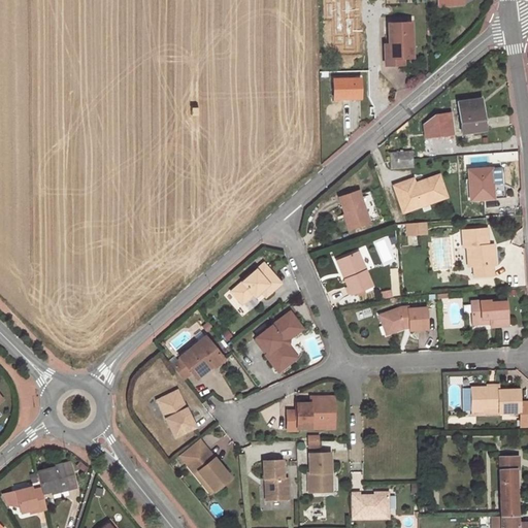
[(413,57),(410,23),(388,24),(389,45),(389,58),(402,57),(413,57)]
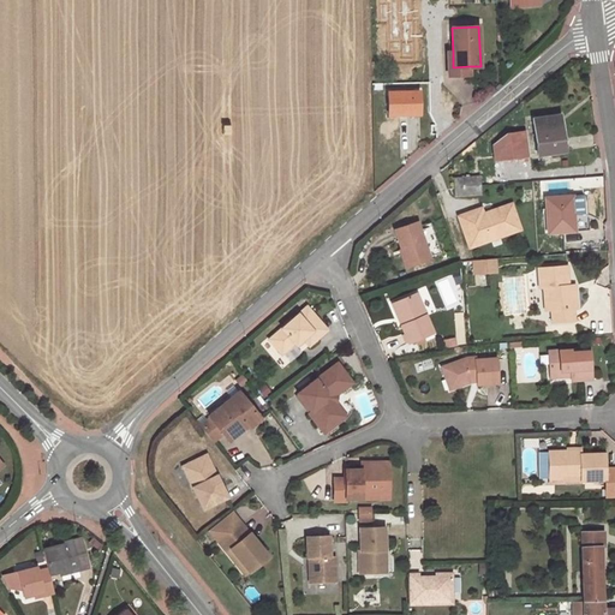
[(469,66),(453,67),(453,53),(448,53),(448,76),(469,75),(469,67),(469,66)]
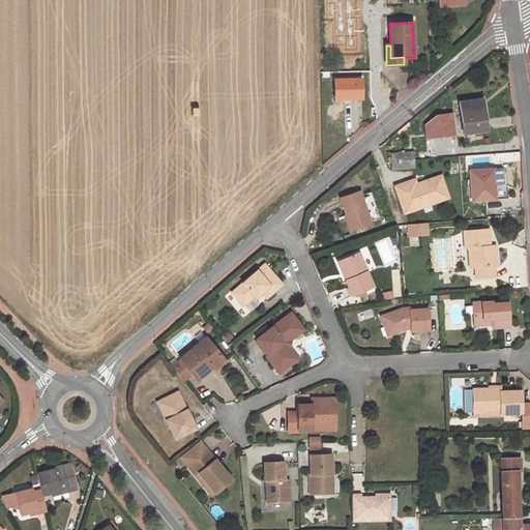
[(360,98),(360,79),(334,80),(334,99),(360,98)]
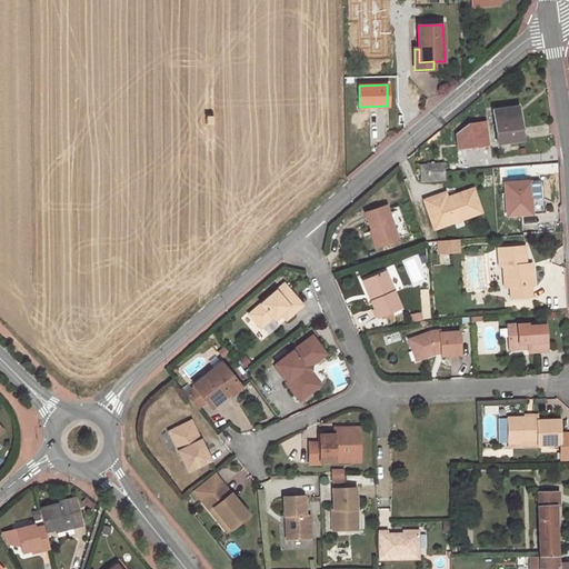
[(518,107),(493,110),(498,142),(522,139),(518,107)]
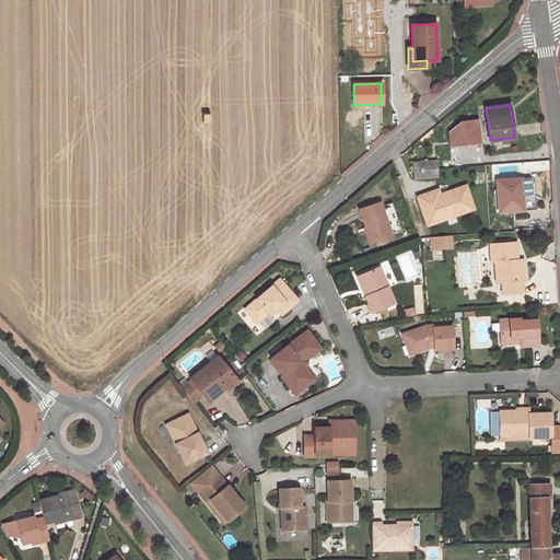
[(438,168),(436,160),(412,162),(413,171),(438,168)]
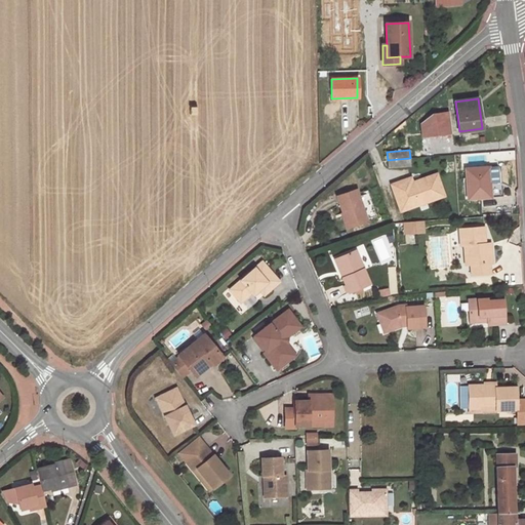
[(388,168),(411,166),(410,158),(388,160),(388,168)]
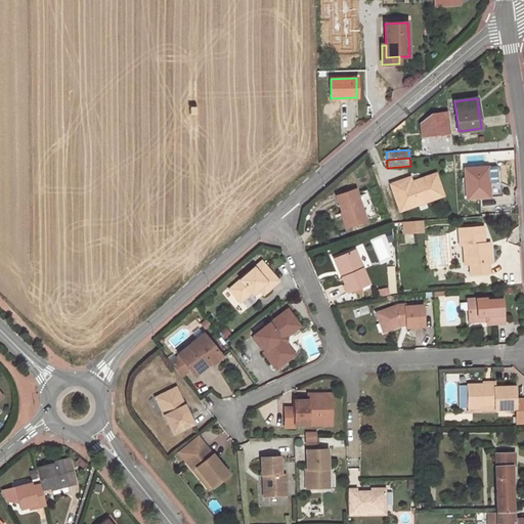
[(468,198),(489,197),(489,183),(497,182),(496,167),(465,169),(468,198)]
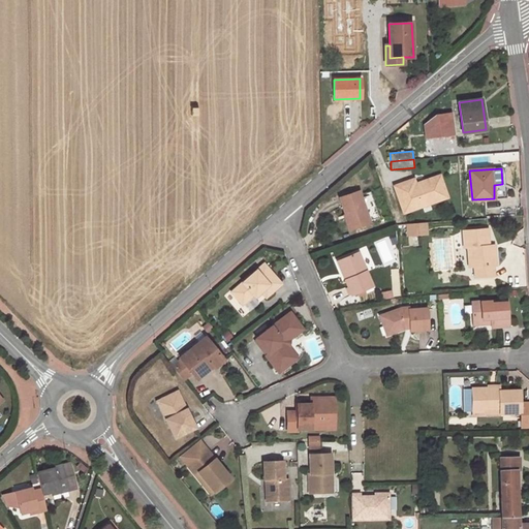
[(413,179),(394,186),(403,213),(447,197),(439,175),(415,184),(413,179)]
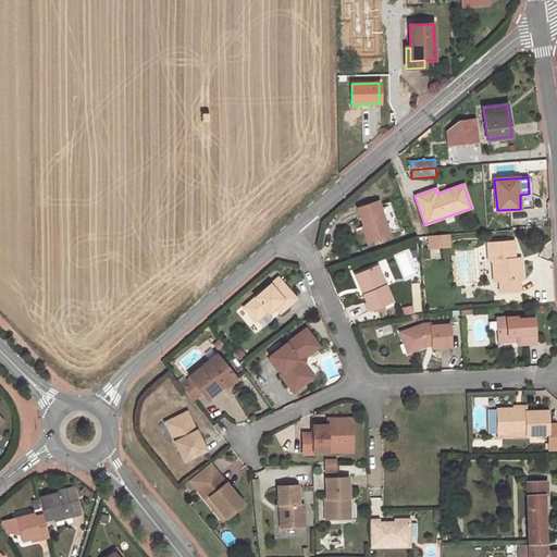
[(379,200),(358,207),(369,240),(390,234),(379,200)]
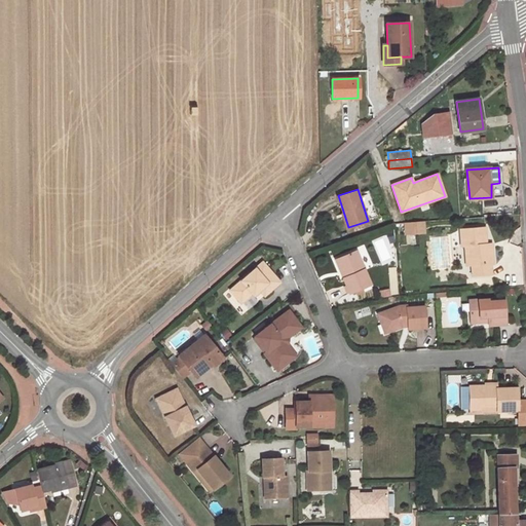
[(422,222),(404,223),(405,233),(423,232),(422,222)]
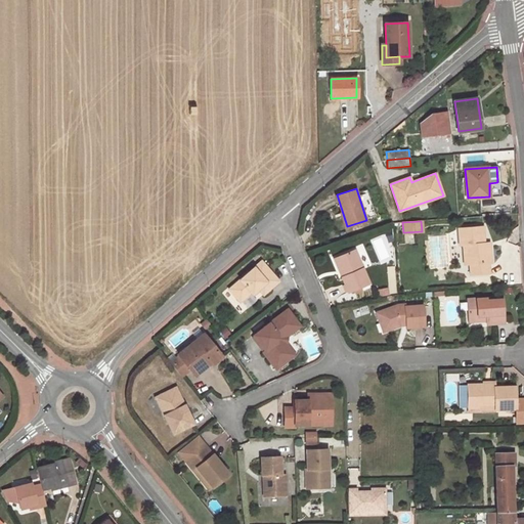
[(463,246),(464,255),(470,258),(470,265),(471,275),(489,273),(488,263),(490,263),(489,247),(484,248),(484,242),(483,226),(459,228),(460,246),(463,246)]
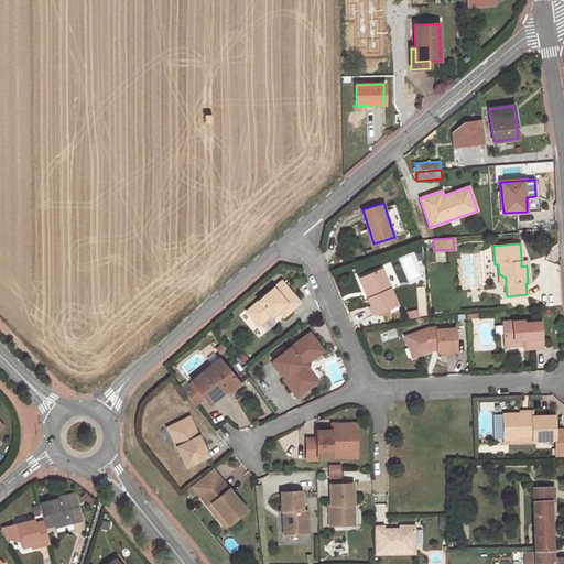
[(382,268),(362,275),(370,296),(367,297),(373,314),(397,305),(382,268)]
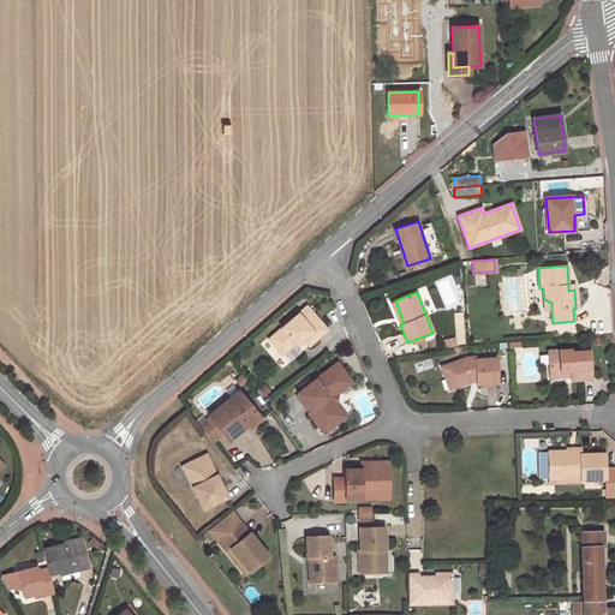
[(308,304),(269,336),(281,351),(302,334),(309,342),(328,328),(308,304)]
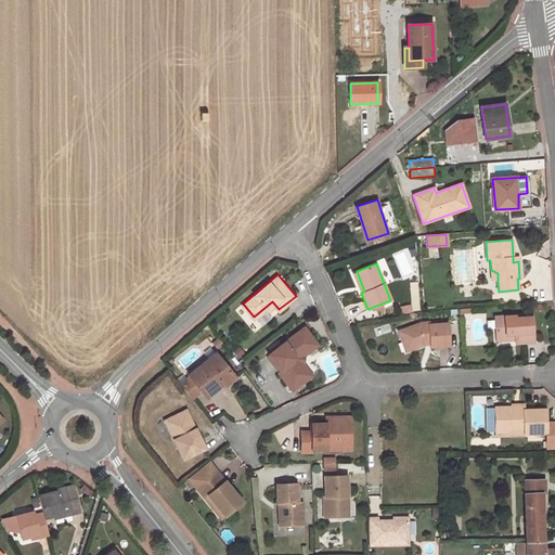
[(494,318),(497,338),(515,336),(515,339),(516,344),(534,343),(532,314),(494,318)]
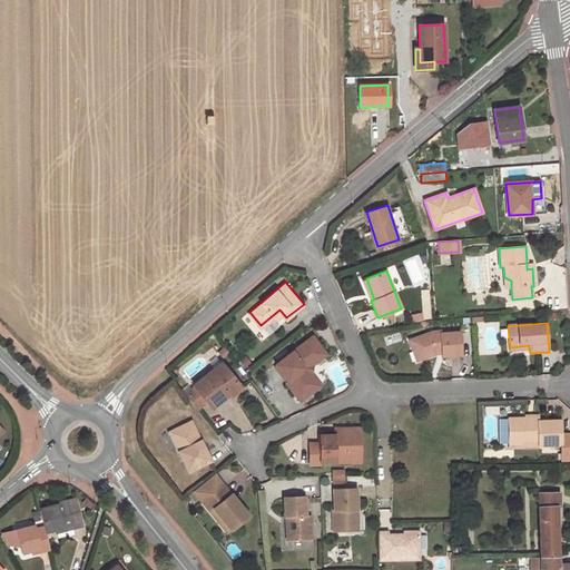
[(436,354),(440,354),(440,356),(460,355),(459,332),(440,333),(440,331),(432,332),(412,340),(416,351),(418,353),(422,351),(425,357),(436,354)]
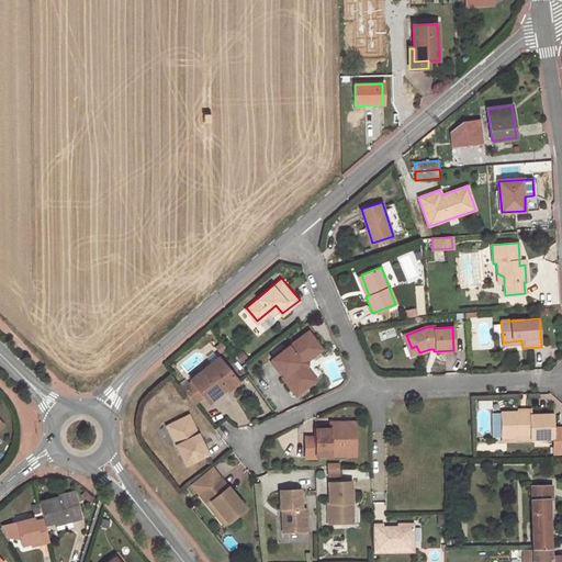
[(272,359),(285,374),(283,377),(296,394),(312,382),(301,369),(303,355),(317,344),(307,332),(272,359)]
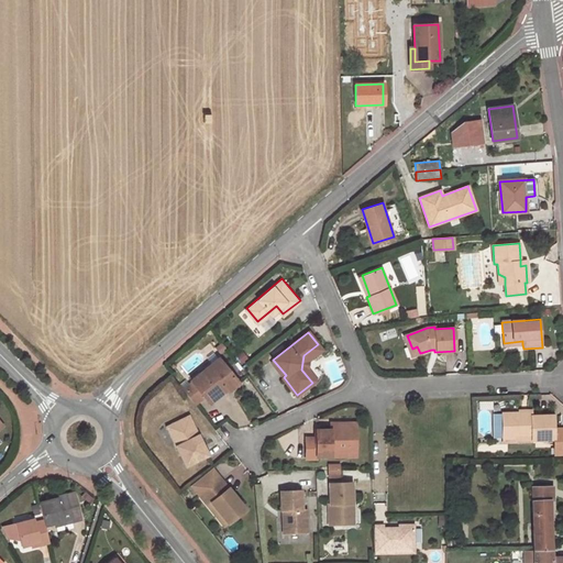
[(407,348),(411,346),(407,335),(403,337),(407,348)]
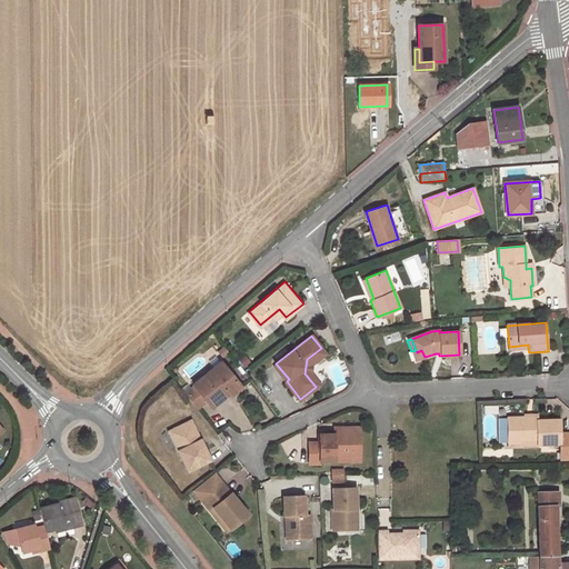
[(220,360),(191,382),(192,383),(182,391),(195,407),(205,399),(210,406),(228,391),(229,393),(240,385),(220,360)]
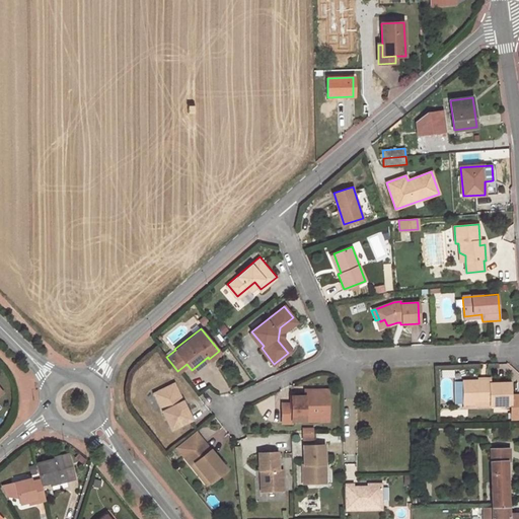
[(478,381),(462,381),(462,393),(463,403),(472,403),(472,401),(490,400),(490,405),(511,405),(510,383),(478,384),(478,381)]
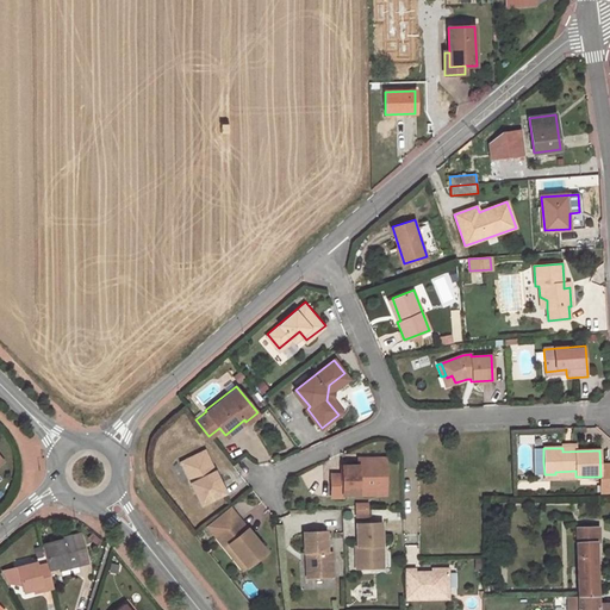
[(200,504),(224,492),(203,450),(184,460),(190,472),(186,473),(200,504)]
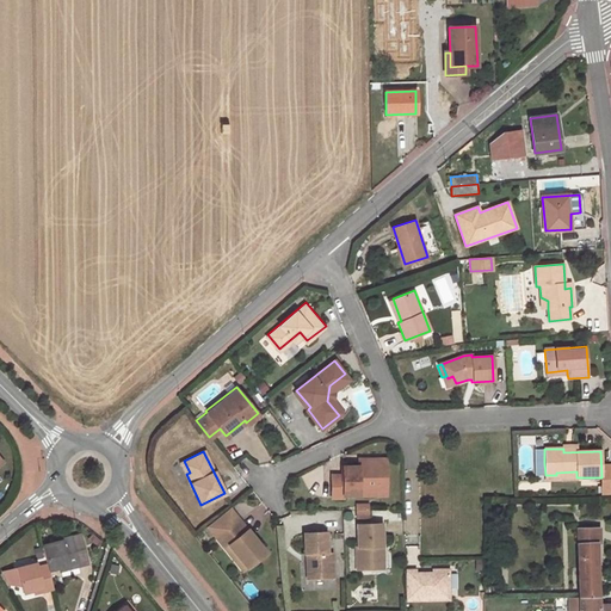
[(333,475),(333,498),(344,498),(344,495),(377,495),(377,470),(382,470),(381,460),(365,460),(365,464),(359,464),(359,467),(343,467),(343,475),(333,475)]
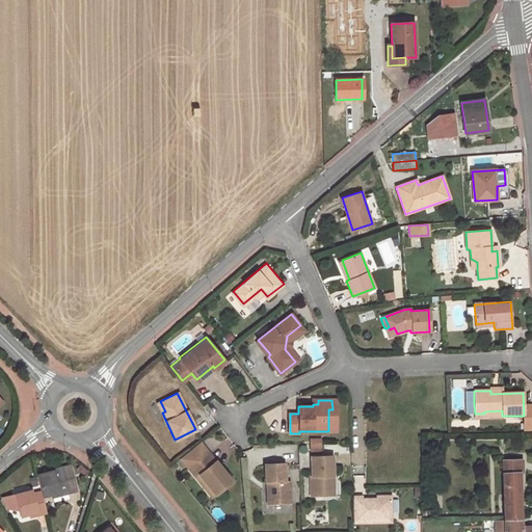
[(337,400),(331,400),(333,409),(328,409),(328,431),(337,431),(337,400)]
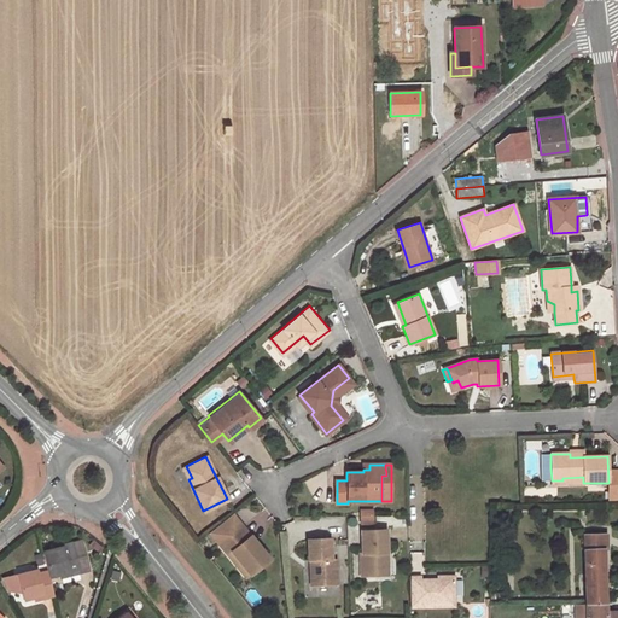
[(373,523),(373,508),(360,508),(360,523),(373,523)]
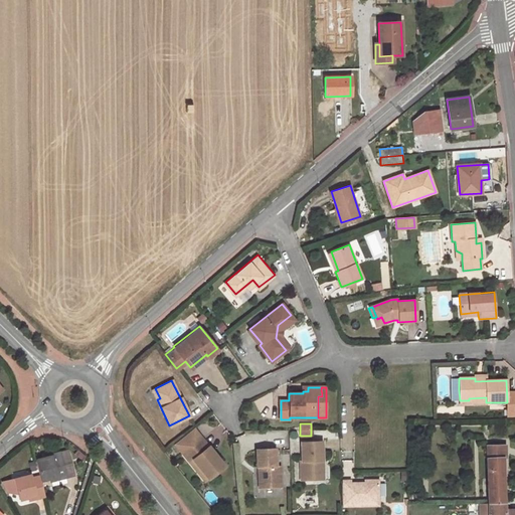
[(192,460),(207,478),(223,465),(201,438),(181,454),(189,463),(192,460)]
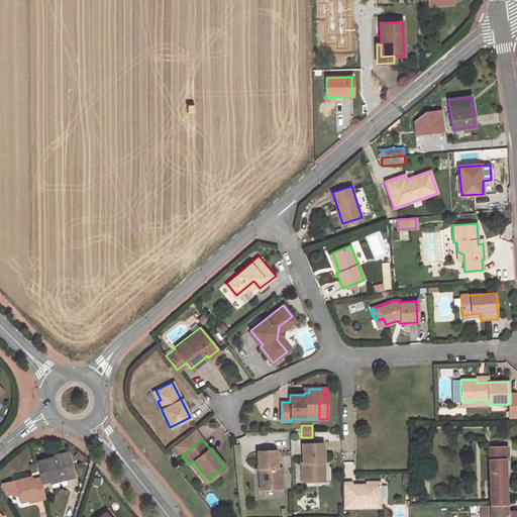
[(303,444),(304,464),(302,464),(303,483),(320,482),(319,463),(323,463),(323,443),(303,444)]
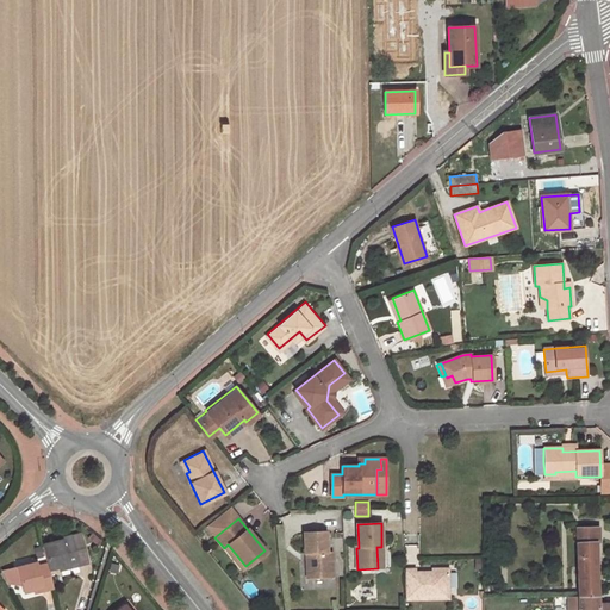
[(609,609),(609,602),(598,603),(596,541),(599,540),(598,524),(576,526),(578,609),(609,609)]
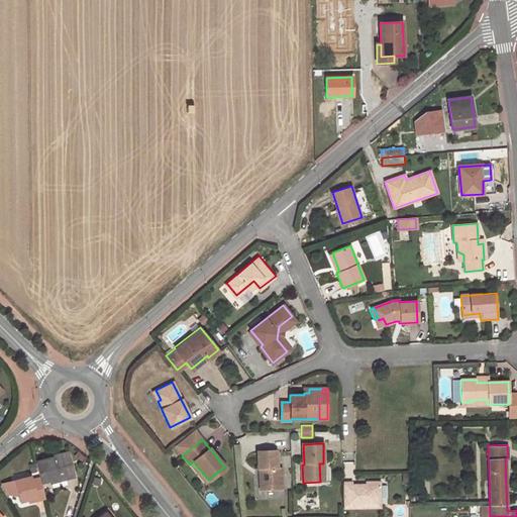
[(278,449),(259,450),(259,468),(260,468),(261,485),(270,484),(270,489),(283,489),(283,467),(279,468),(278,449)]
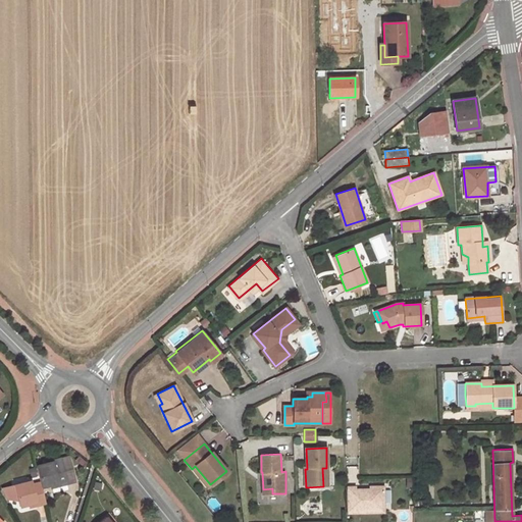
[(69,456),(61,458),(63,466),(72,464),(69,456)]
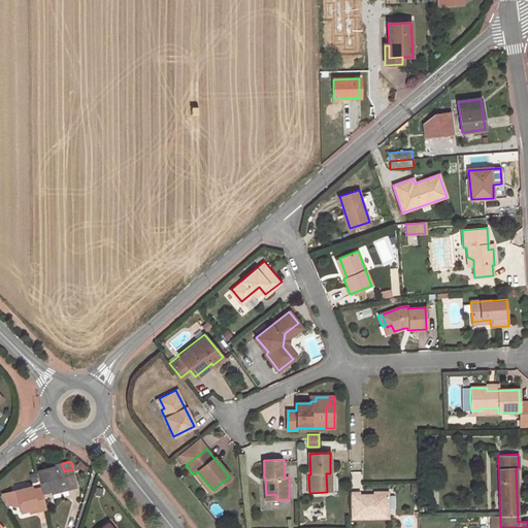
[(62,463),(53,466),(54,467),(36,471),(40,487),(42,493),(51,491),(59,489),(60,492),(77,488),(73,469),(64,471),(62,463)]
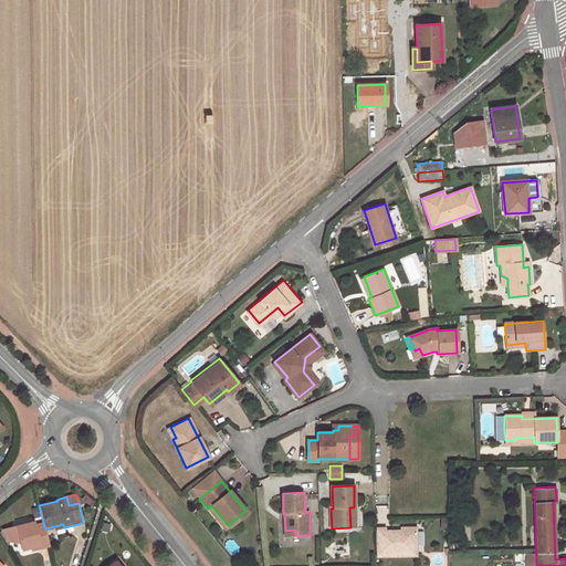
[(208,509),(224,528),(228,525),(211,505),(208,509)]
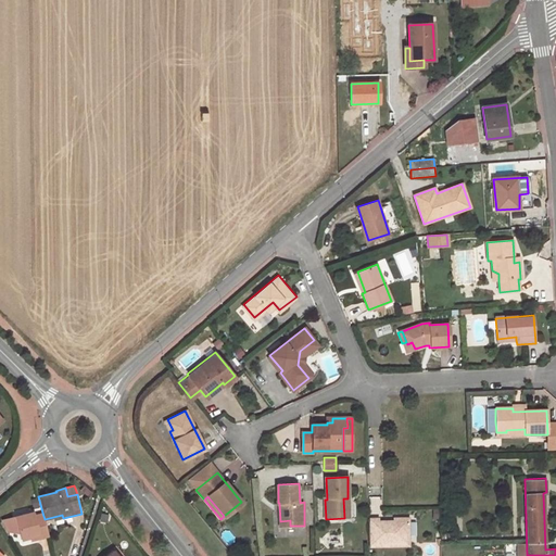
[(34,513),(15,517),(21,540),(29,539),(39,535),(40,539),(49,536),(45,519),(42,513),(35,515),(34,513)]
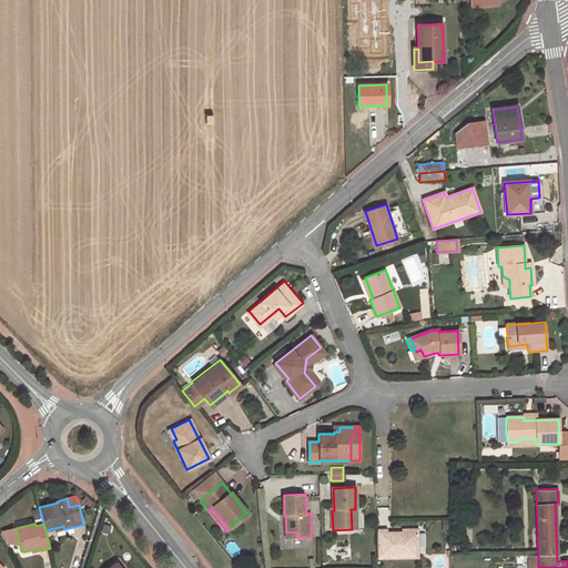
[(385,528),(376,528),(377,558),(418,558),(417,530),(385,530),(385,528)]
